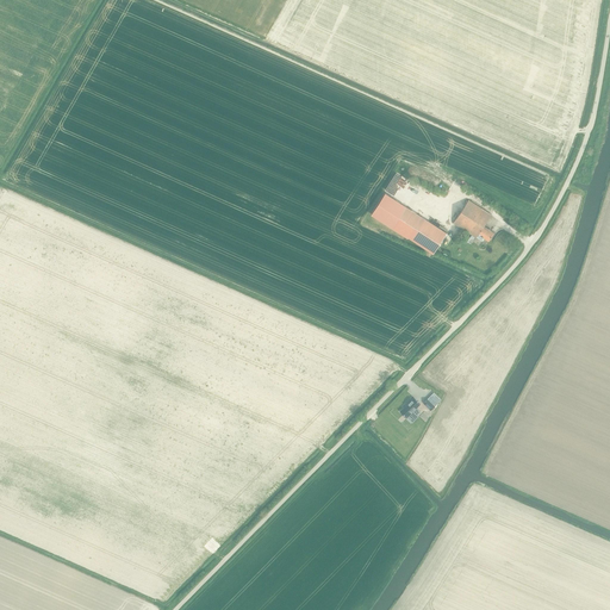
[(393,228),(406,207),(385,193),(372,215),(393,228)]
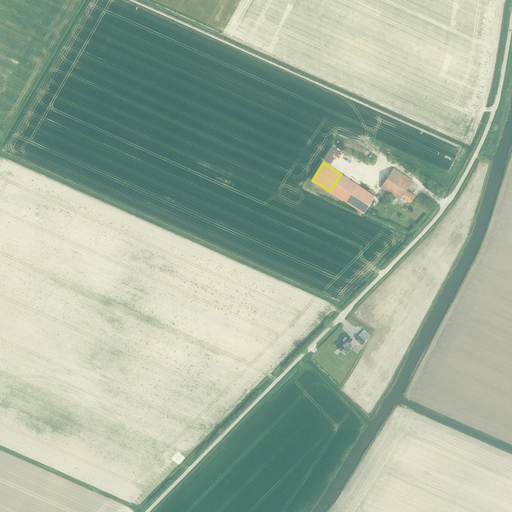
[(393,168),(381,187),(400,200),(400,199),(405,202),(407,200),(410,202),(415,195),(406,190),(412,180),(393,168)]
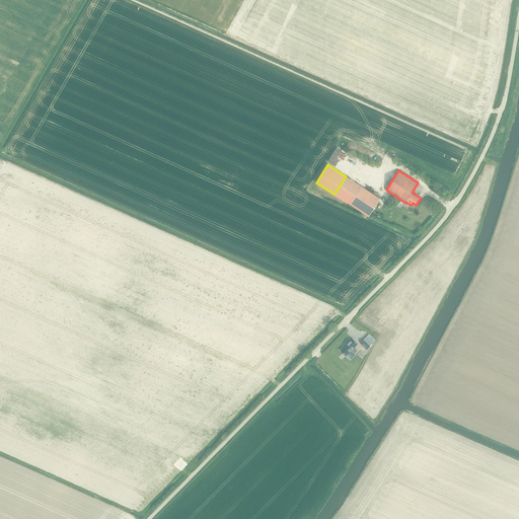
[(335,194),(369,216),(380,198),(346,176),(335,194)]
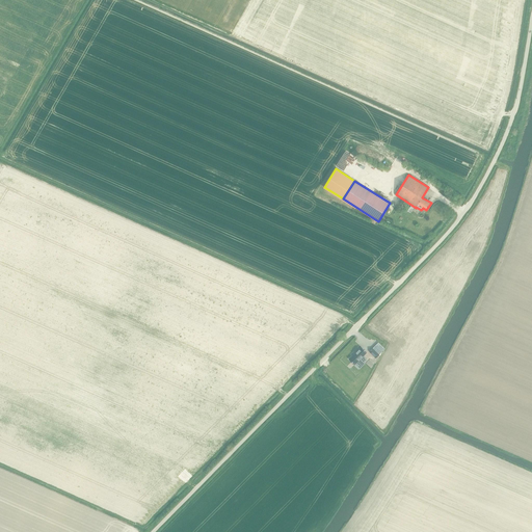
[(353,355),(349,358),(354,364),(357,361),(361,365),(367,358),(363,355),(366,352),(361,347),(360,349),(358,348),(355,351),(356,352),(353,355)]
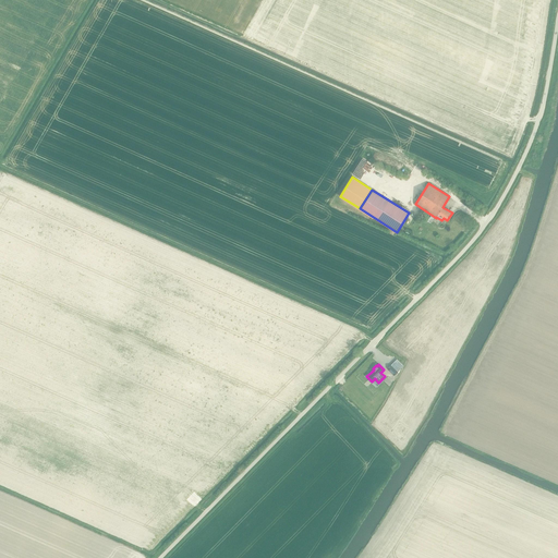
[(391,365),(388,368),(390,371),(395,375),(397,372),(392,367),(391,365)]
